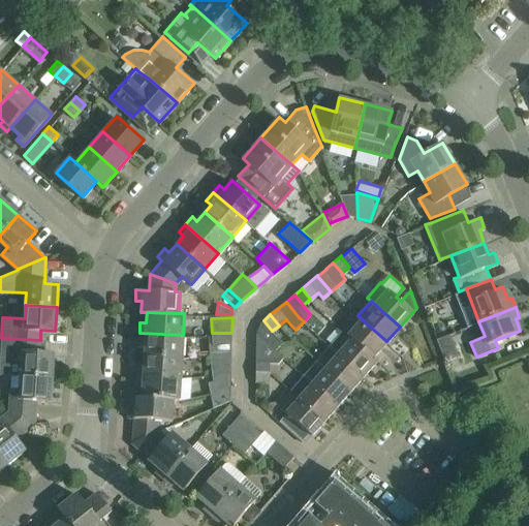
[(348,334),(377,360),(374,357),(386,341),(362,319),(348,334)]
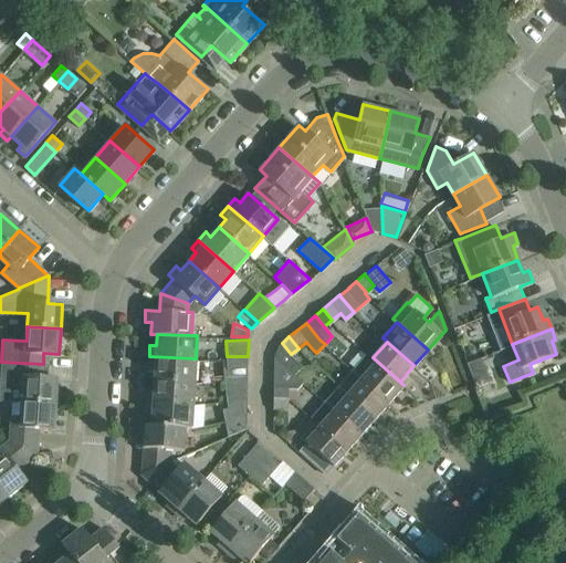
[(280,345),(274,356),(294,373),(301,365),(291,354),(282,343),(280,345)]
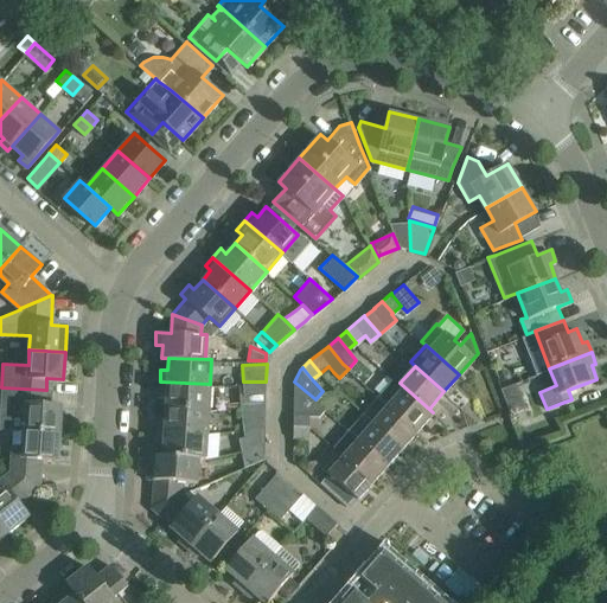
[(417,430),(433,412),(400,383),(398,384),(394,379),(378,396),(388,404),(389,403),(417,430)]
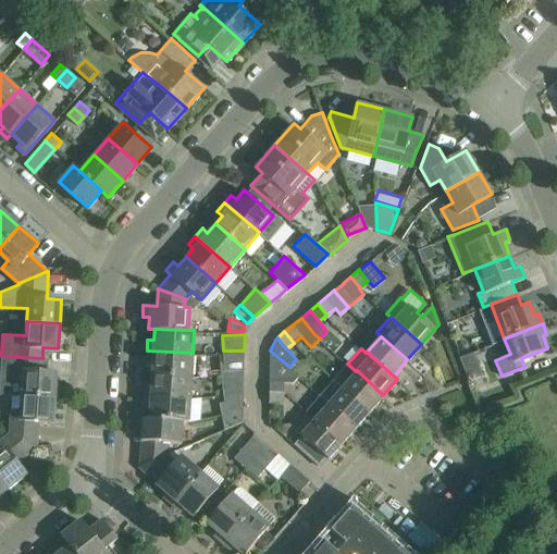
[(152,361),(151,373),(192,374),(193,353),(147,351),(146,361),(152,361)]
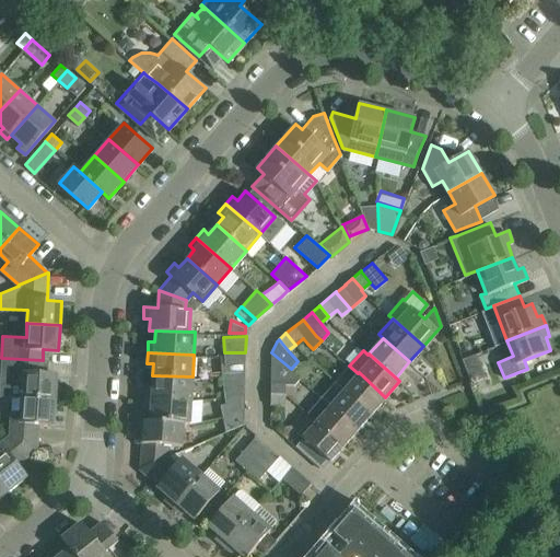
[(220,363),(222,374),(245,371),(245,352),(224,352),(224,363),(220,363)]
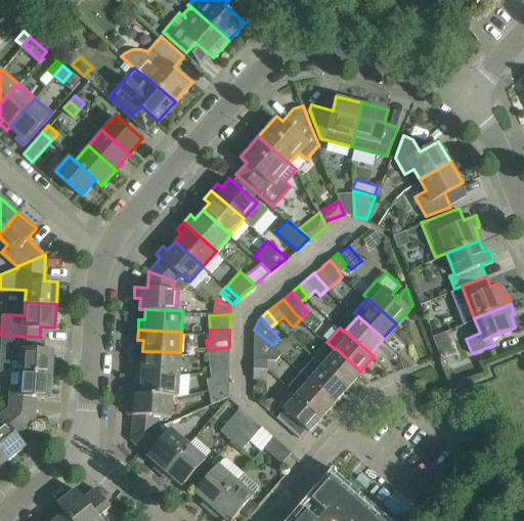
[(254,358),(267,358),(275,359),(280,352),(272,345),(254,330),(254,356),(254,358)]
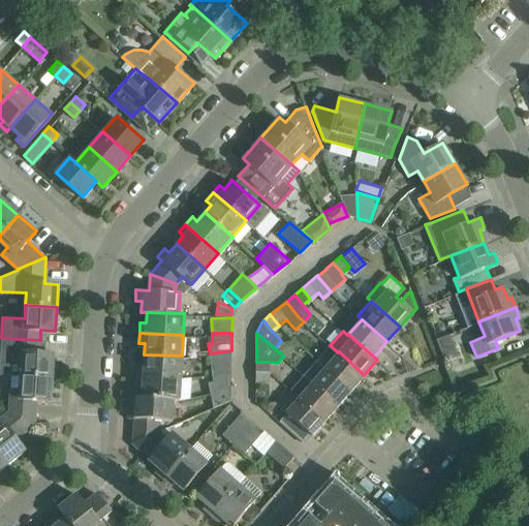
[(436,338),(445,360),(459,354),(449,333),(436,338)]
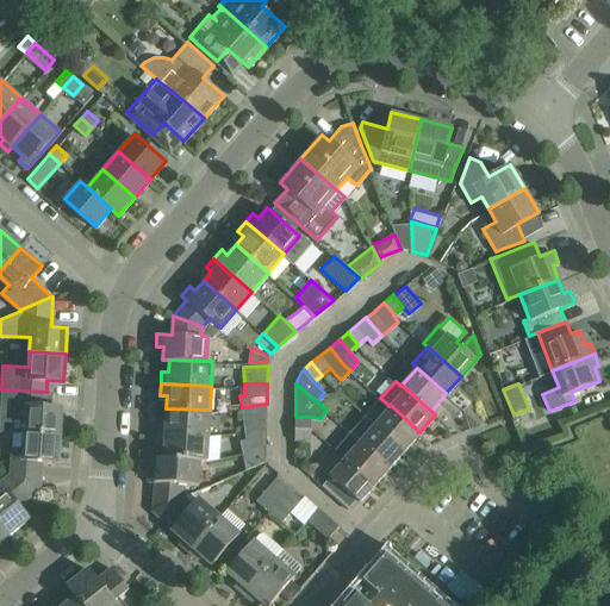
[(47,392),(1,389),(0,407),(14,416),(14,430),(13,430),(12,431),(60,433),(62,407),(45,406),(47,392)]
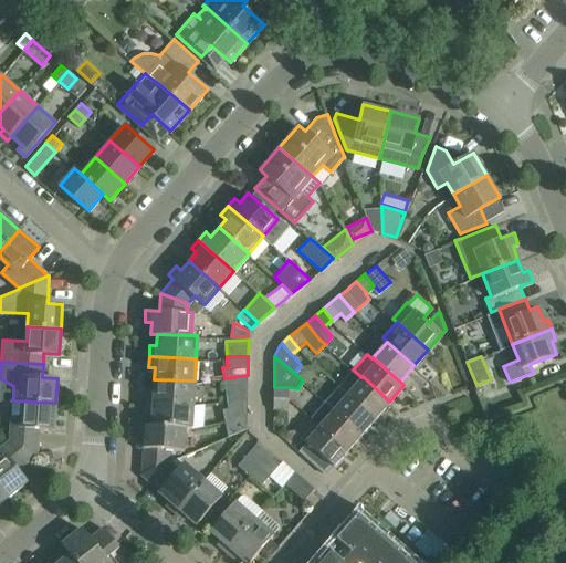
[(376,417),(389,402),(363,376),(362,377),(353,369),(339,385),(376,417)]
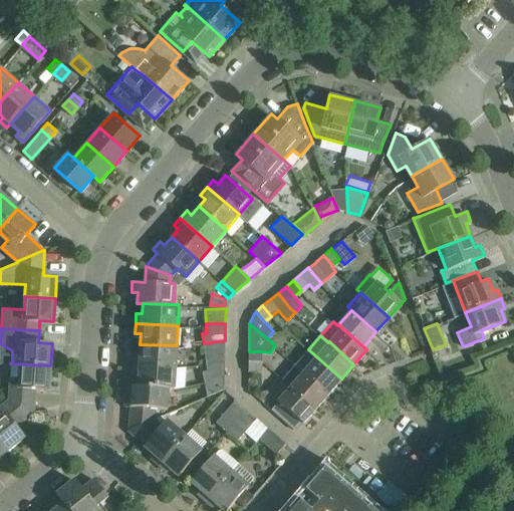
[(205,353),(206,361),(224,359),(225,351),(225,340),(204,343),(205,353)]
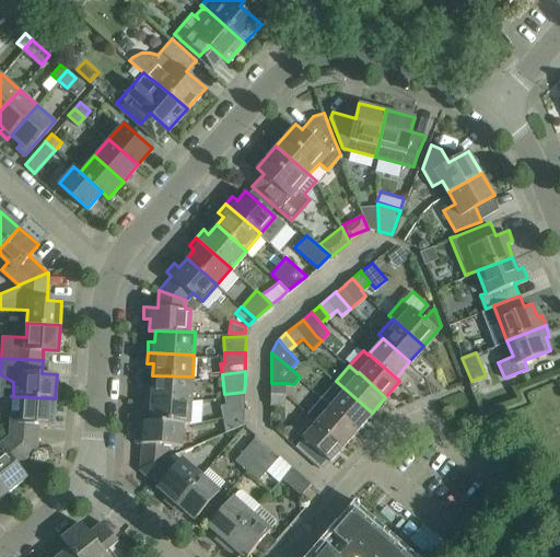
[(146,386),(144,397),(191,399),(193,376),(152,375),(152,386),(146,386)]
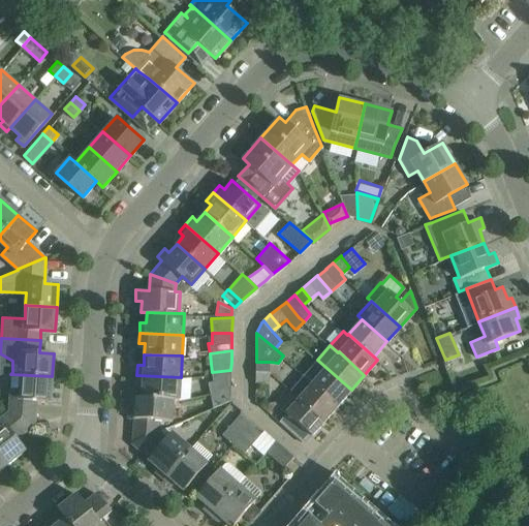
[(338,404),(351,390),(317,360),(304,374),(338,404)]
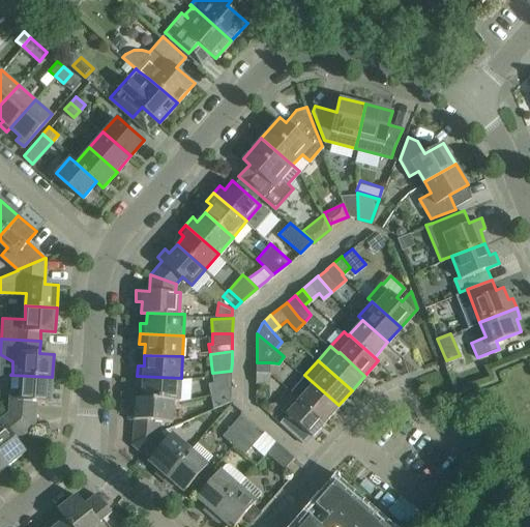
[(270,362),(257,362),(257,371),(270,371),(270,362)]
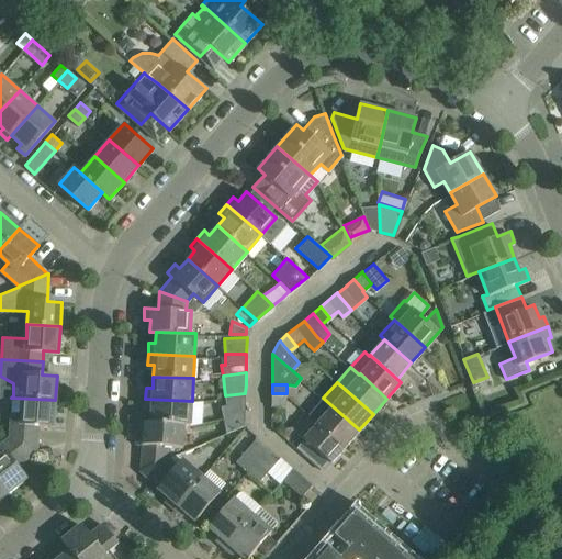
[(223,416),(245,413),(245,401),(245,393),(225,395),(226,405),(221,406),(223,416)]
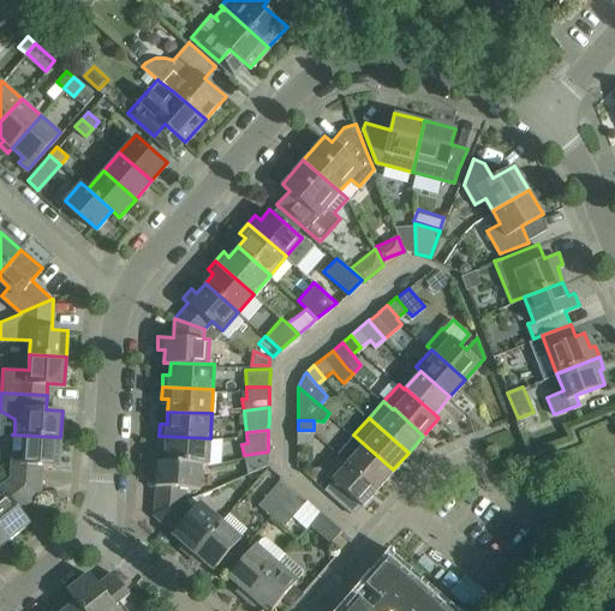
[(314,442),(314,430),(298,430),(297,442),(314,442)]
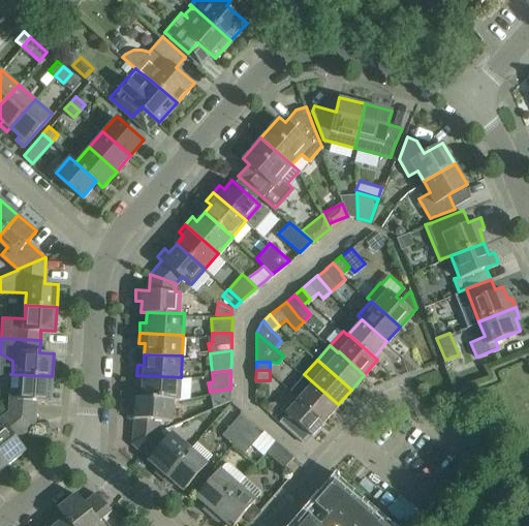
[(51,400),(52,376),(10,374),(9,409),(35,424),(36,399),(51,400)]
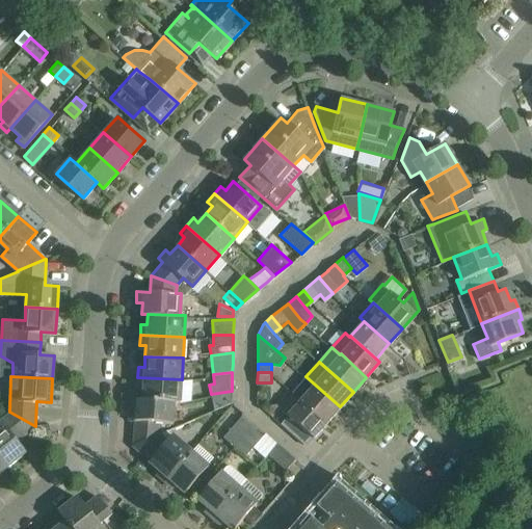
[(340,406),(306,376),(293,391),(293,392),(326,422),(340,406)]
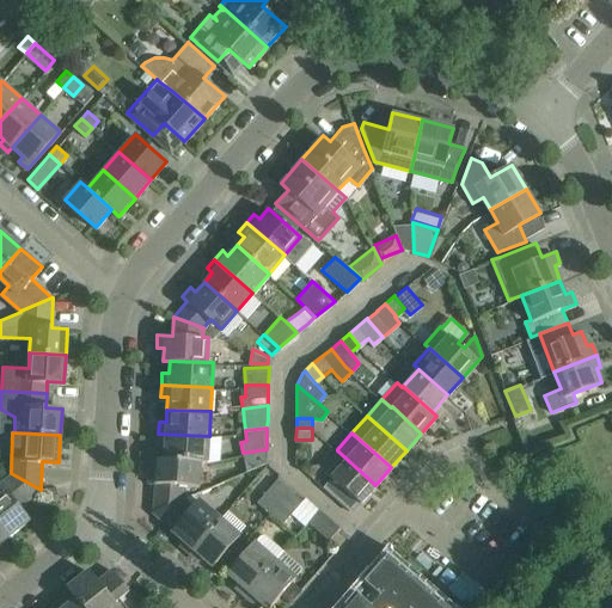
[(208,460),(209,436),(158,434),(157,446),(164,446),(164,458),(200,460),(208,460)]
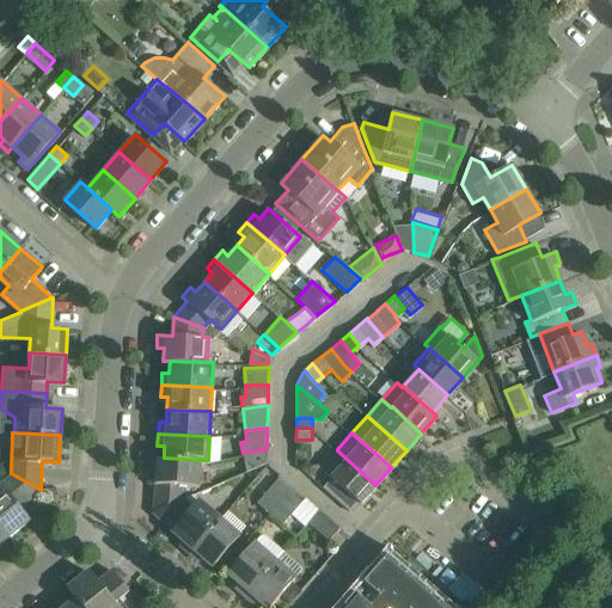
[(360,503),(375,485),(337,450),(322,468),(330,477),(323,485),(330,493),(349,509),(356,499),(360,503)]
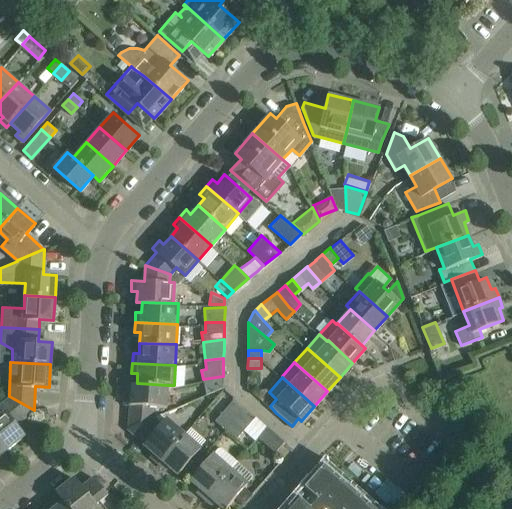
[(129,404),(128,427),(155,415),(155,404),(166,405),(167,385),(137,383),(131,383),(130,393),(124,393),(123,403),(129,404)]
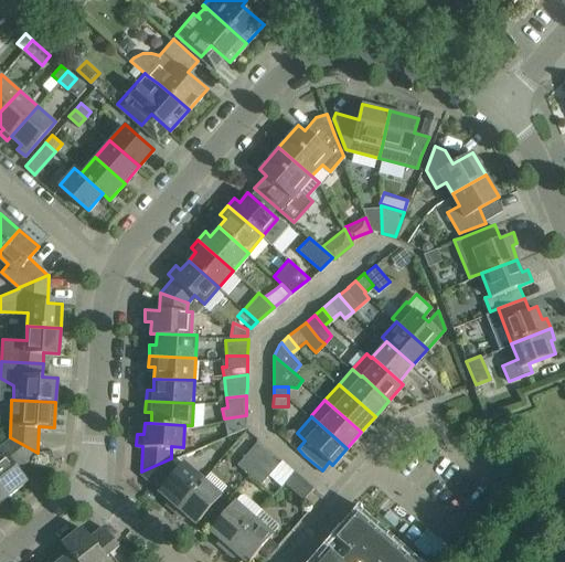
[(0,488),(7,496),(27,480),(17,468),(38,453),(10,437),(0,444),(0,488)]
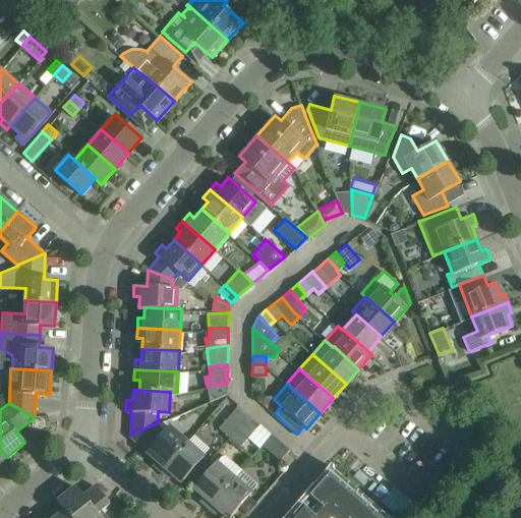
[(230,435),(246,415),(236,406),(219,425),(230,435)]
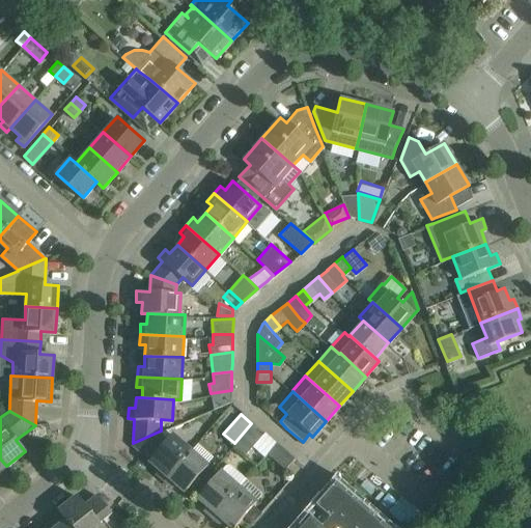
[(251,423),(234,443),(245,453),(262,434),(251,423)]
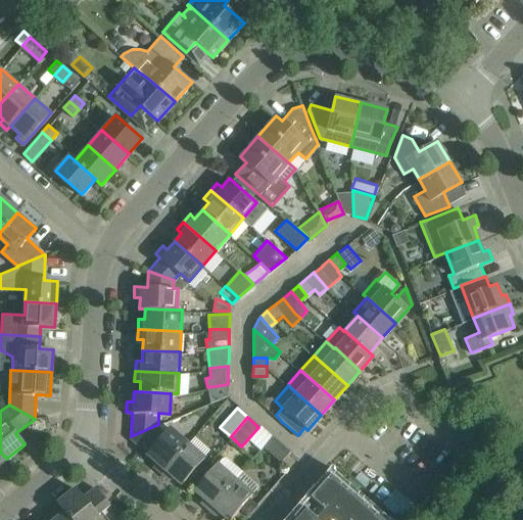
[(164,430),(158,424),(131,436),(148,452),(146,453),(156,462),(153,464),(160,470),(187,440),(169,425),(164,430)]
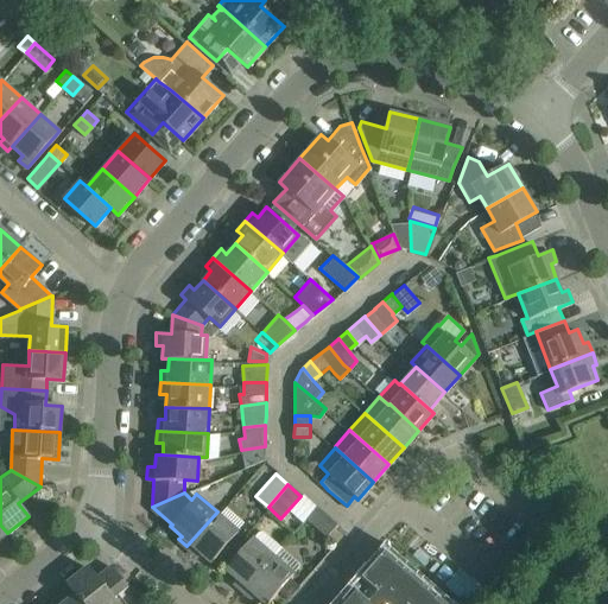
[(337,523),(316,504),(305,516),(327,535),(337,523)]
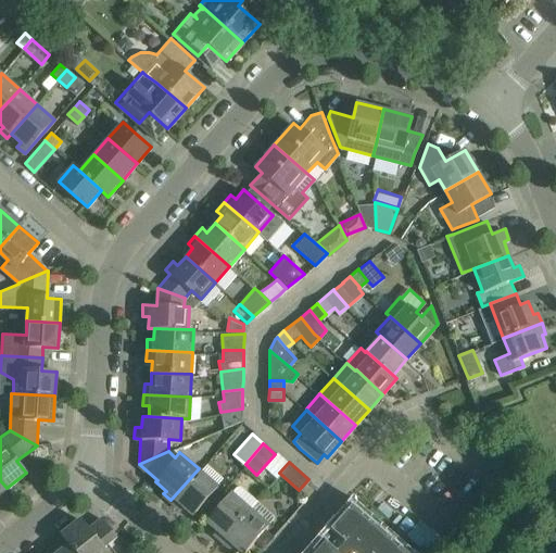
[(218,486),(199,468),(171,500),(180,508),(182,505),(193,514),(207,498),(218,486)]
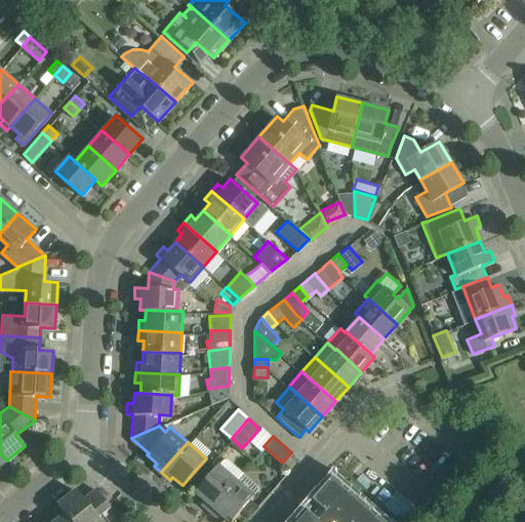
[(209,509),(242,471),(227,456),(223,457),(217,465),(195,491),(204,499),(202,503),(209,509)]
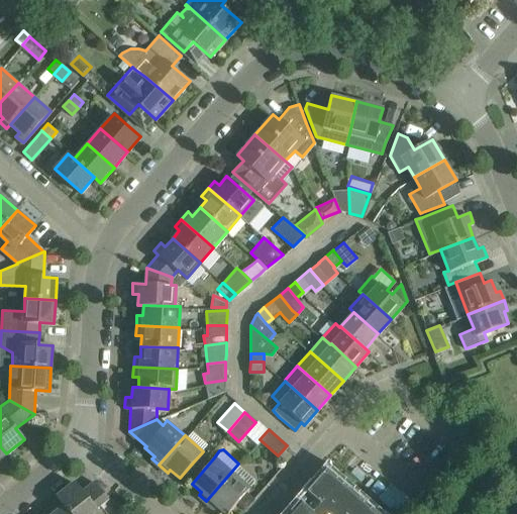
[(252,477),(238,464),(206,501),(214,508),(217,505),(226,513),(249,488),(248,487),(253,480),(252,477)]
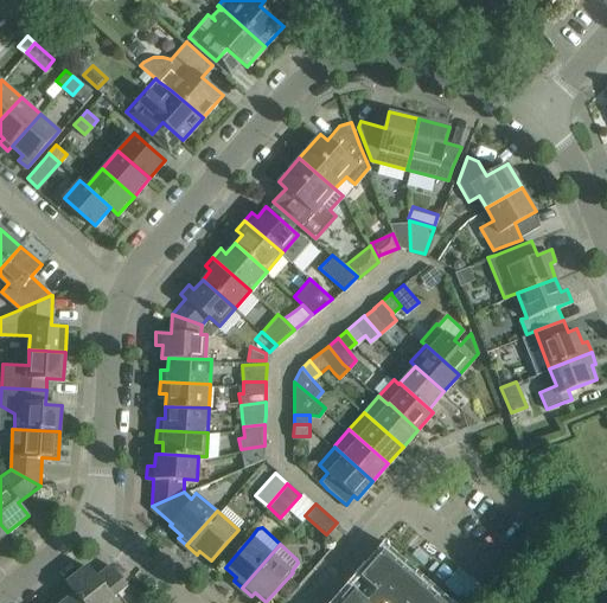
[(443,602),(384,550),(360,577),(368,583),(359,594),(352,588),(337,602),(443,602)]
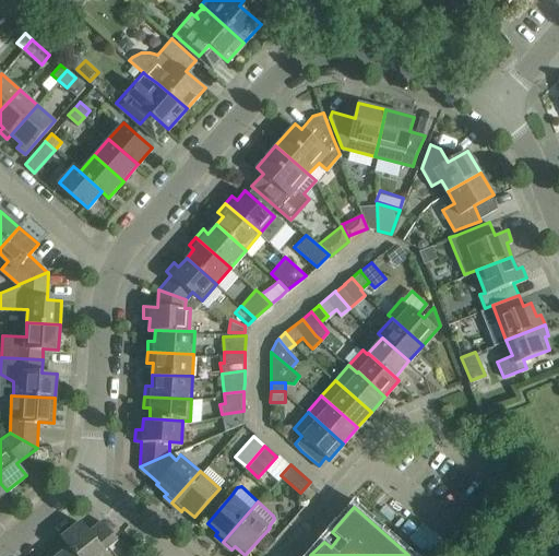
[(61,536),(69,546),(75,555),(108,555),(104,549),(117,539),(102,520),(88,531),(81,521),(61,536)]
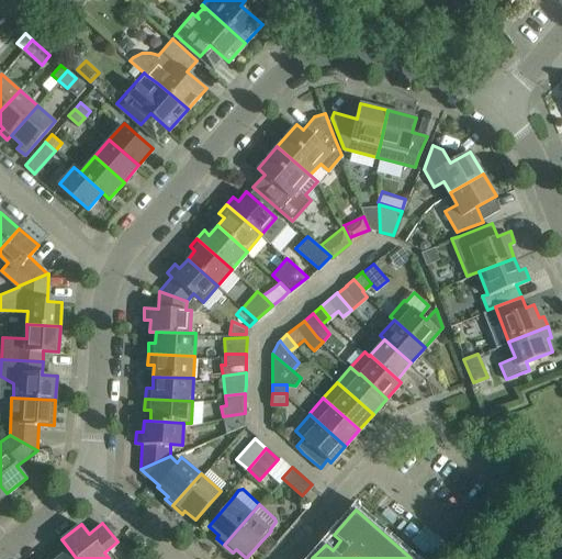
[(76,558),(69,549),(56,558),(76,558)]
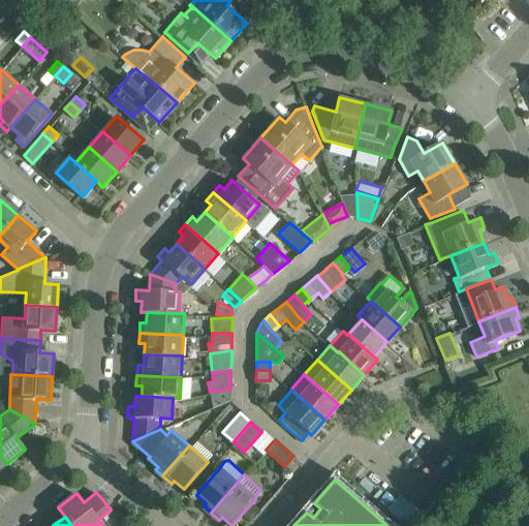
All buildings are outlined.
